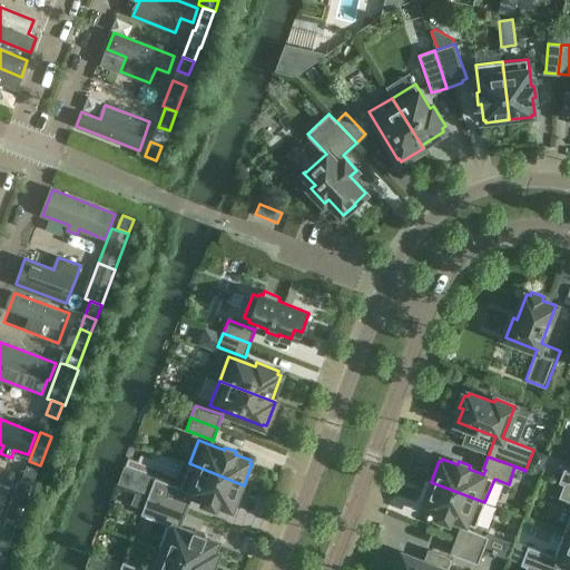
[(155,478),(148,495),(186,510),(190,498),(188,497),(190,492),(205,499),(204,501),(216,505),(217,502),(233,509),(234,505),(235,507),(244,485),(189,463),(180,487),(155,478)]
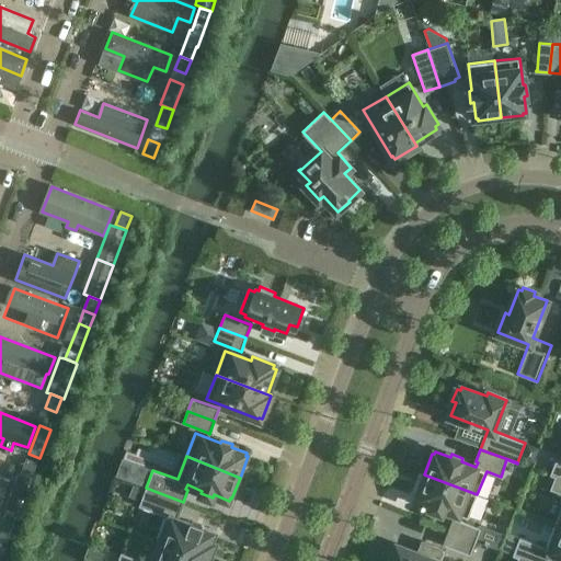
[(32,477),(37,462),(26,458),(21,472),(32,477)]
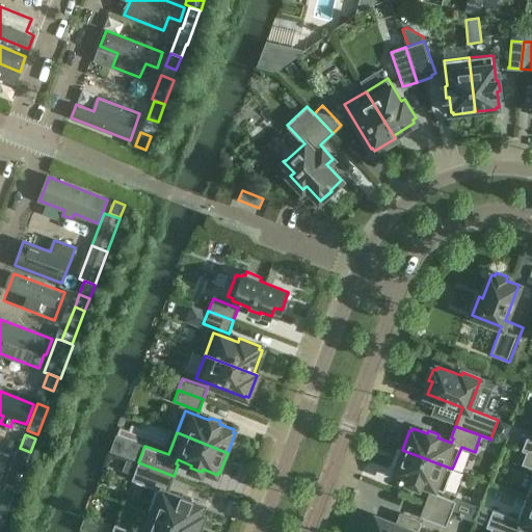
[(526,452),(531,454),(531,439),(527,437),(522,450),(526,452)]
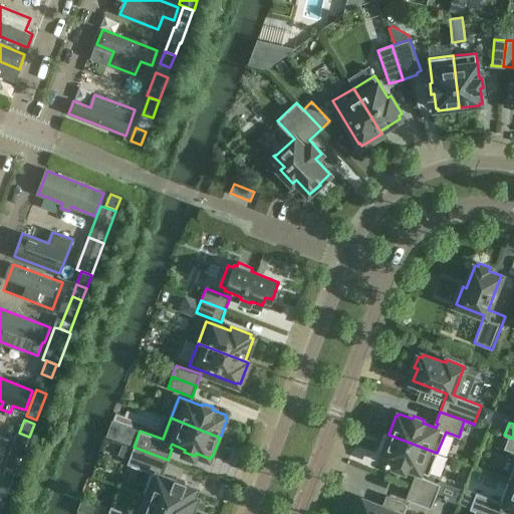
[(389,435),(381,454),(382,455),(381,457),(396,462),(395,465),(405,469),(406,466),(429,475),(437,453),(389,435)]
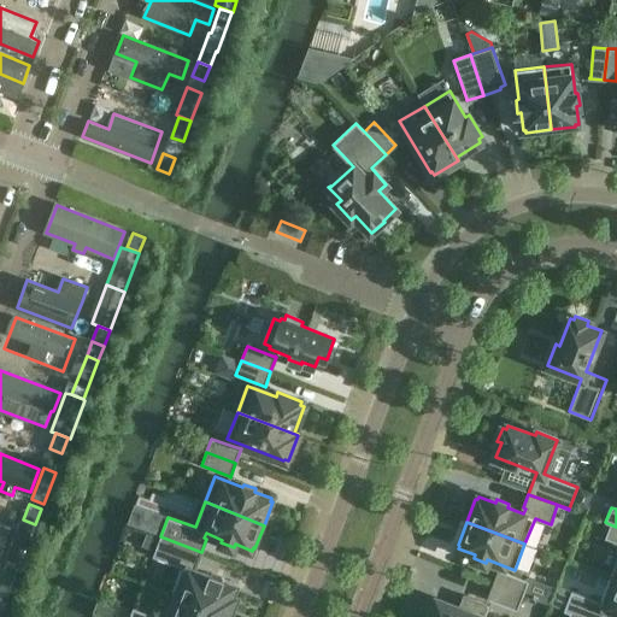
[(616,527),(610,524),(605,539),(616,542),(616,527)]
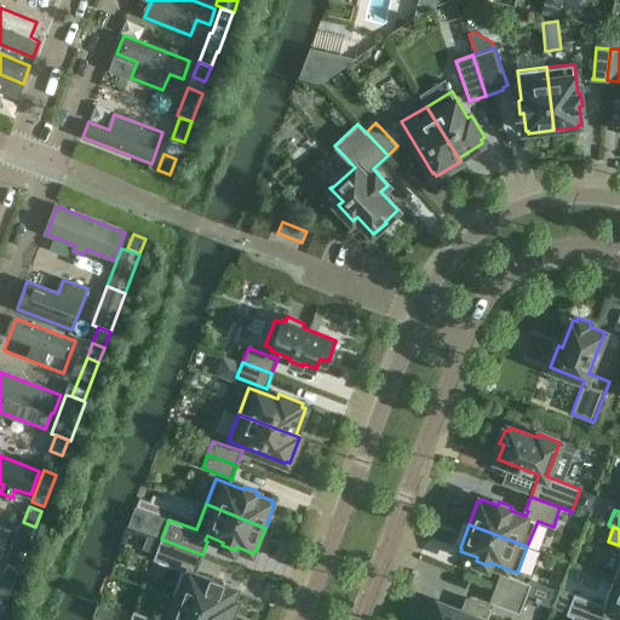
[(9,561),(21,566),(34,533),(21,528),(9,561)]
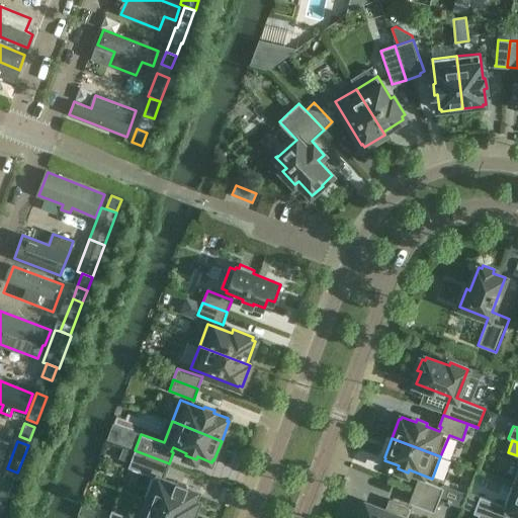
[(169,463),(135,450),(128,467),(153,477),(145,499),(192,516),(197,502),(194,501),(197,492),(186,488),(187,486),(177,482),(176,485),(163,480),(169,463)]
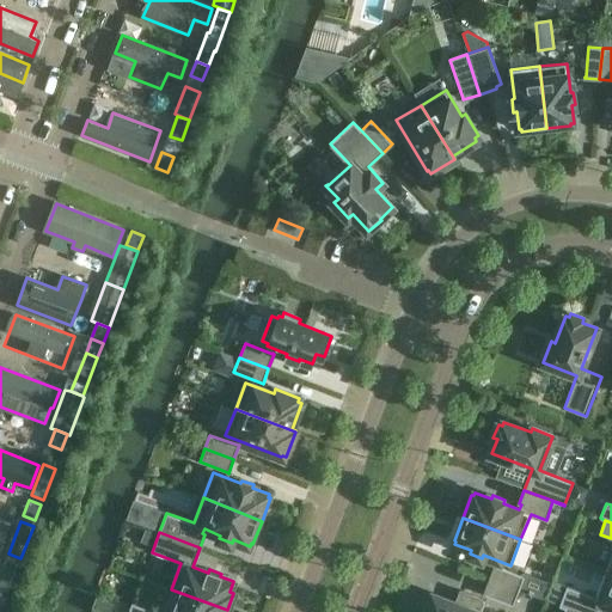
[(2,569),(14,574),(19,558),(7,555),(2,569)]
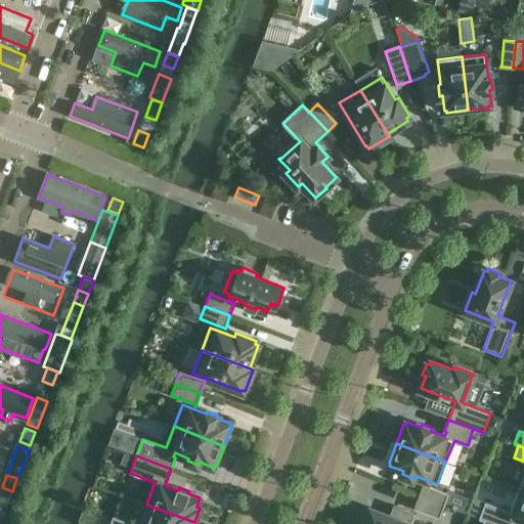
[(420,495),(444,506),(448,493),(425,485),(426,484),(424,484),(420,495)]
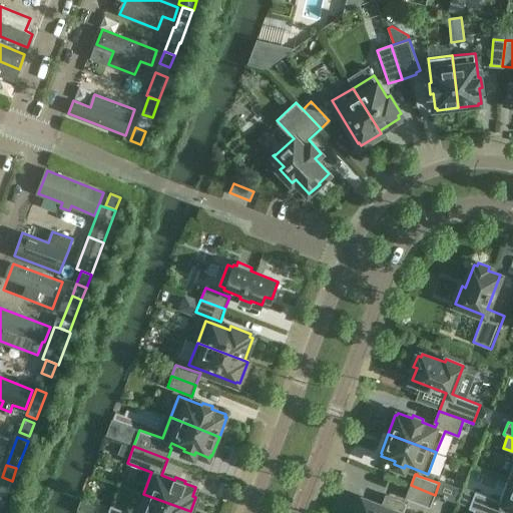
[(2,477),(0,481),(0,490),(7,493),(12,481),(2,477)]
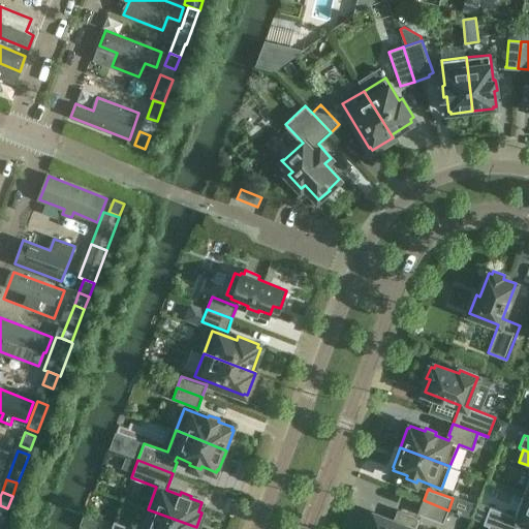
[(528,496),(524,494),(516,516),(490,506),(484,523),(498,528),(522,528),(525,522),(528,523),(528,496)]
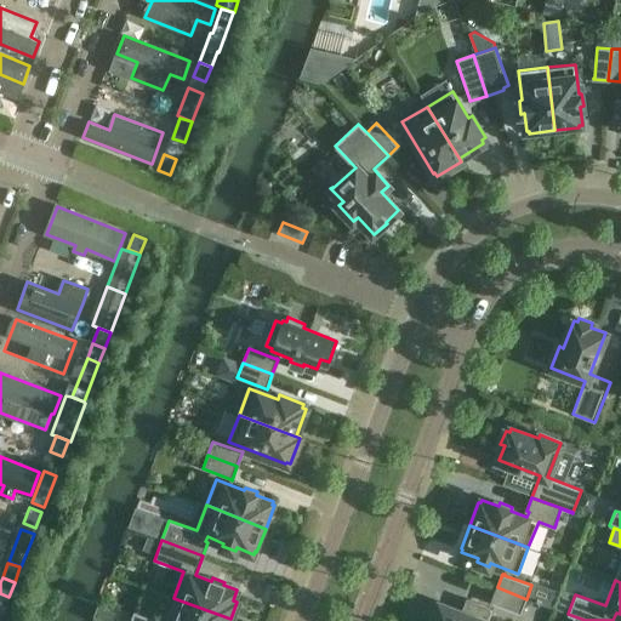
[(527,599),(497,587),(491,604),(493,604),(520,615),(527,599)]
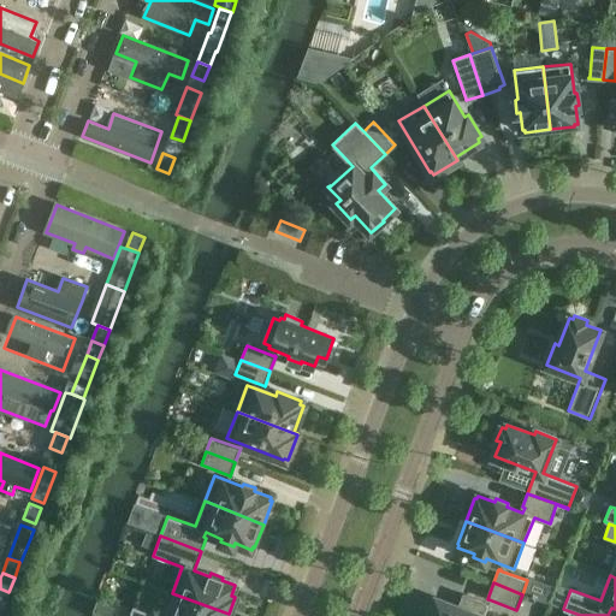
[(563,609),(570,591),(557,586),(551,604),(563,609)]
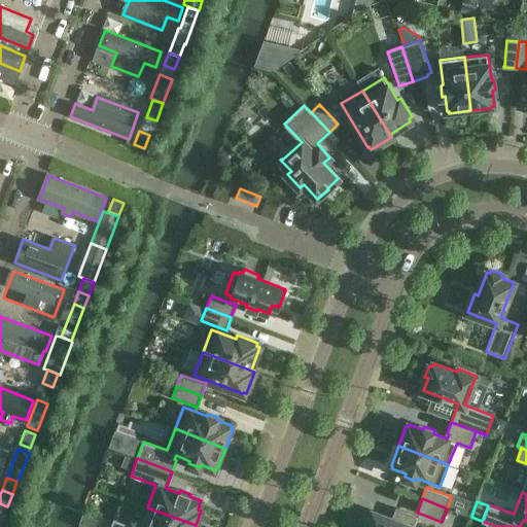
[(195,526),(196,525),(147,507),(140,526),(134,526),(114,519),(110,526),(195,526)]
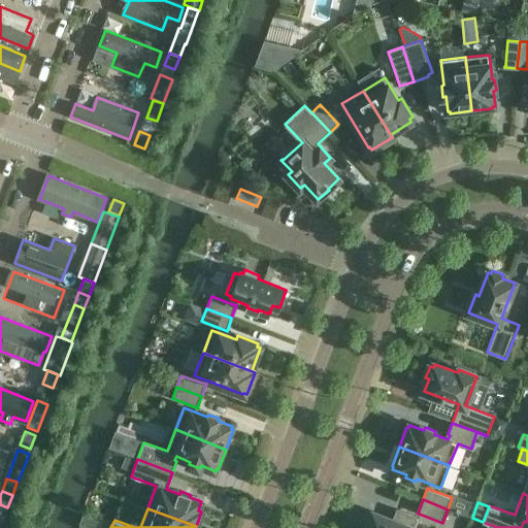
[(415,527),(419,518),(400,510),(396,521),(373,513),(367,527),(415,527)]
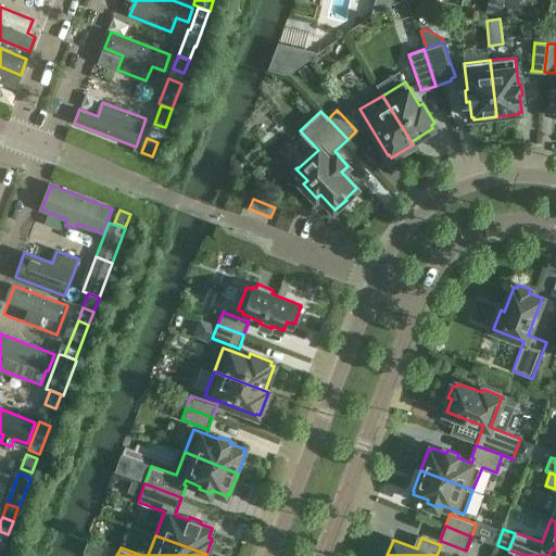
[(88,545),(84,555),(87,555),(101,555),(103,552),(88,545)]
